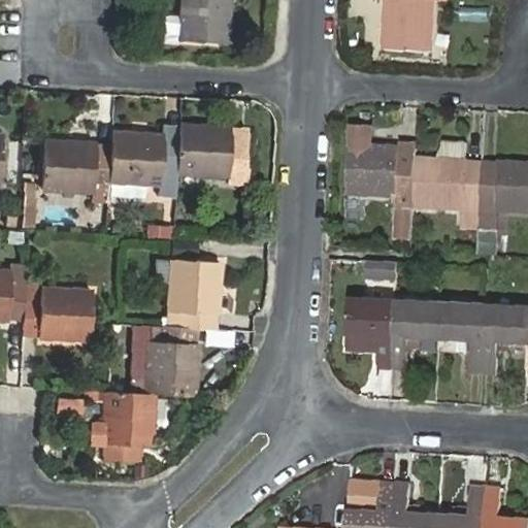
[(230,0),(182,0),(179,41),(228,43),(229,22),(224,22),(224,10),(230,10),(230,0)]
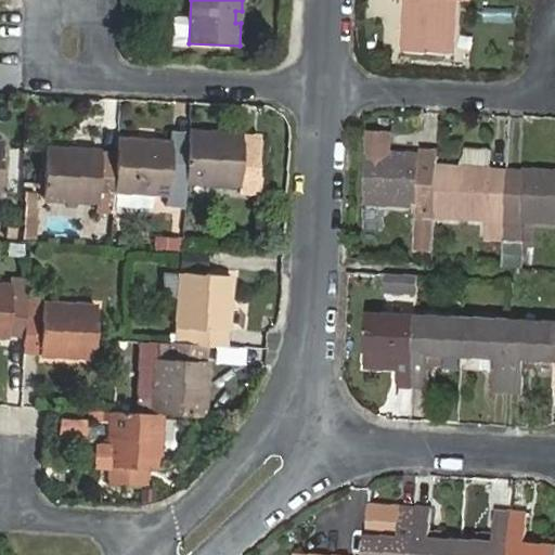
[(403,30),(402,53),(453,54),(455,0),(457,0),(468,0),(404,0),(404,18),(410,18),(410,30),(403,30)]
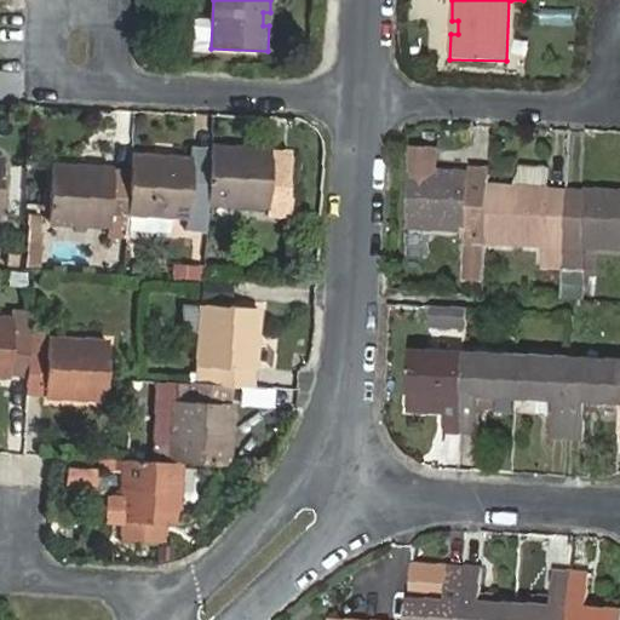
[(194,44),(208,45),(210,17),(196,17),(194,44)]
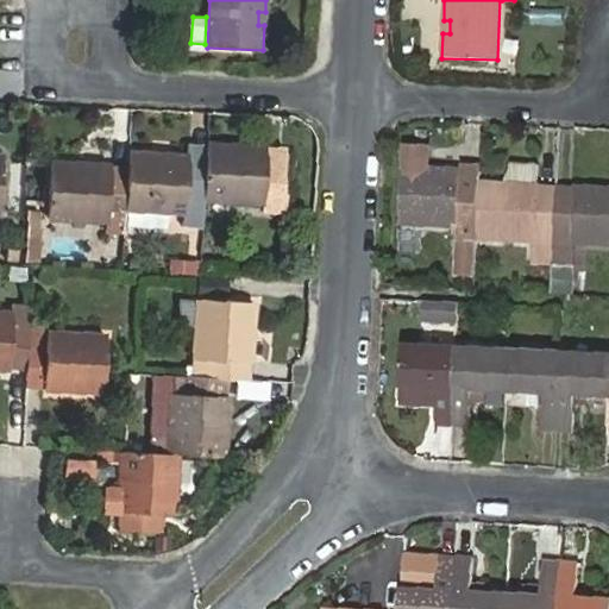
[(288,149),(269,148),(269,144),(248,144),(248,150),(234,150),(234,143),(207,142),(207,158),(205,198),(267,200),(267,207),(286,207),(288,149)]
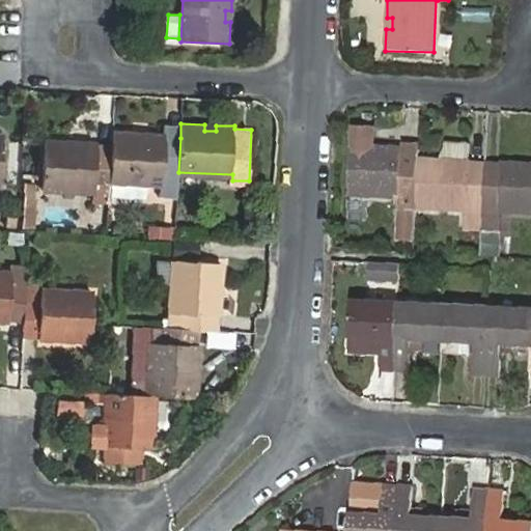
[(396,208),(416,210),(416,207),(417,185),(418,160),(419,151),(419,146),(403,145),(403,149),(384,148),(384,154),(372,154),(373,127),(352,126),(348,194),(397,197),(396,208)]
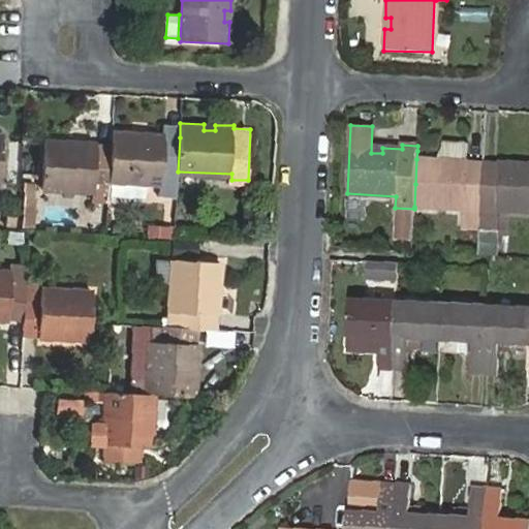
[(180,137),(164,136),(164,134),(113,132),(112,146),(110,180),(145,182),(162,182),(161,191),(178,192),(178,172),(180,137)]
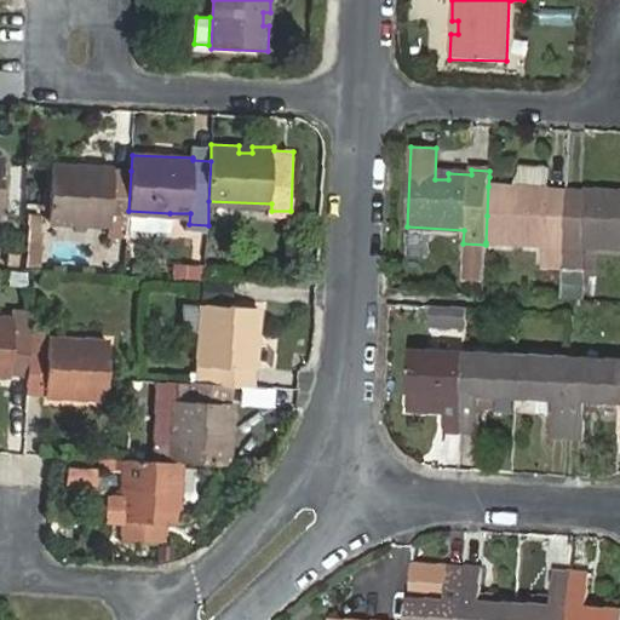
[(78,166),(51,165),(49,222),(110,224),(110,235),(127,236),(128,229),(128,211),(131,171),(113,170),(113,167),(91,166),(90,172),(76,172),(78,166)]
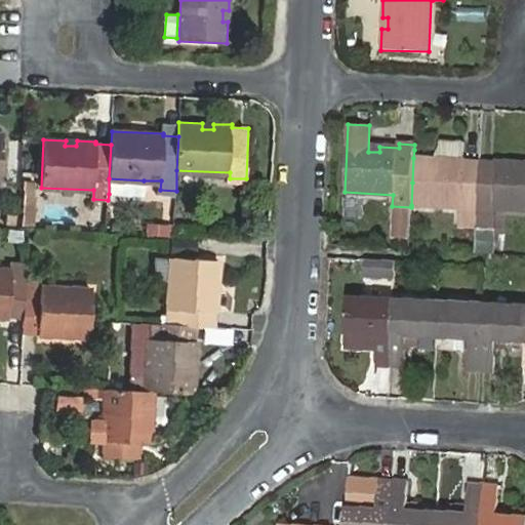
[(412,183),(411,205),(462,207),(461,225),(477,225),(480,163),(465,162),(466,145),(438,144),(434,159),(413,158),(412,183)]
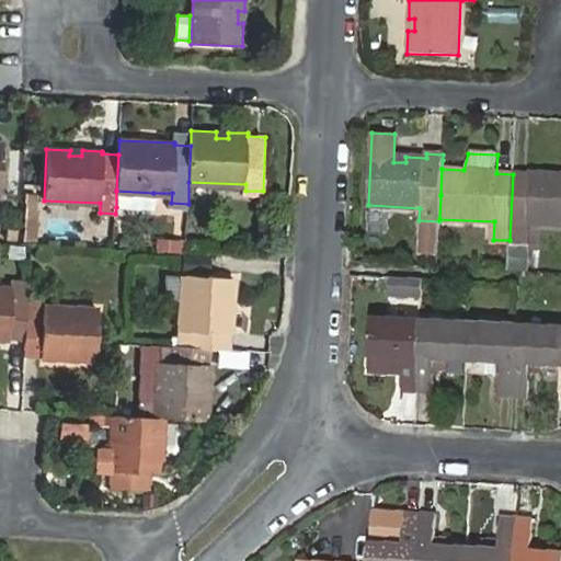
[(549,174),(529,173),(529,175),(513,174),(510,240),(507,270),(526,271),(529,222),(560,224),(560,180),(549,180),(549,174)]
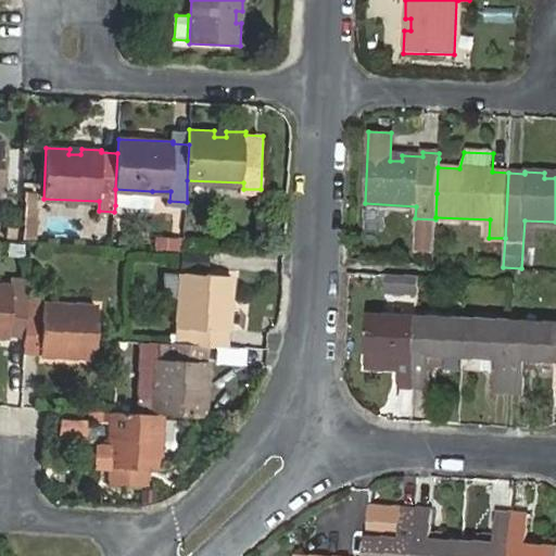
[(152,191),(115,189),(115,205),(151,206),(152,191)]
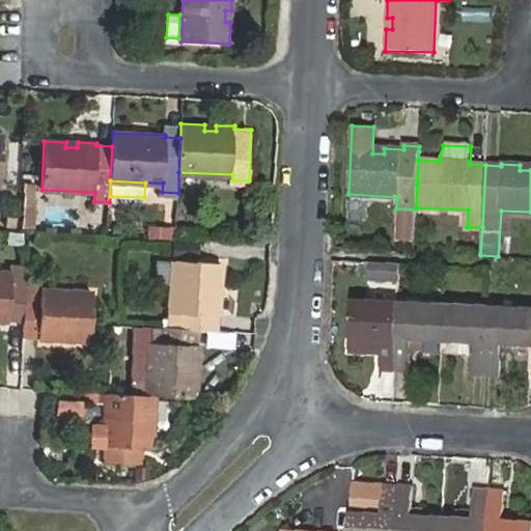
[(23,205),(22,225),(35,226),(37,206),(23,205)]
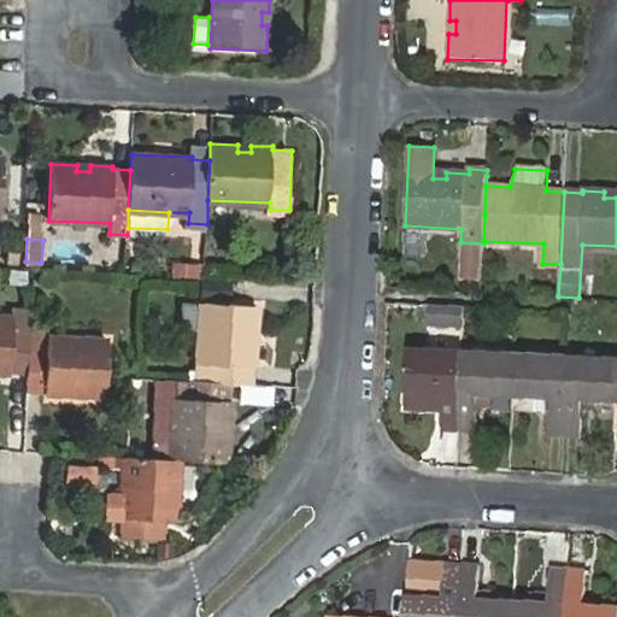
[(286,244),(286,260),(304,262),(304,244),(286,244)]
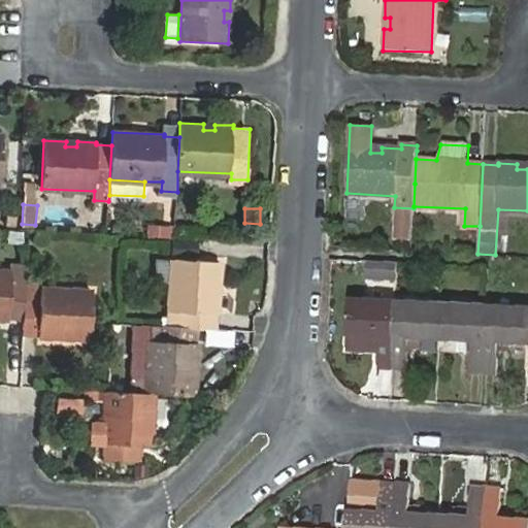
[(174,241),(173,255),(197,256),(198,242),(174,241)]
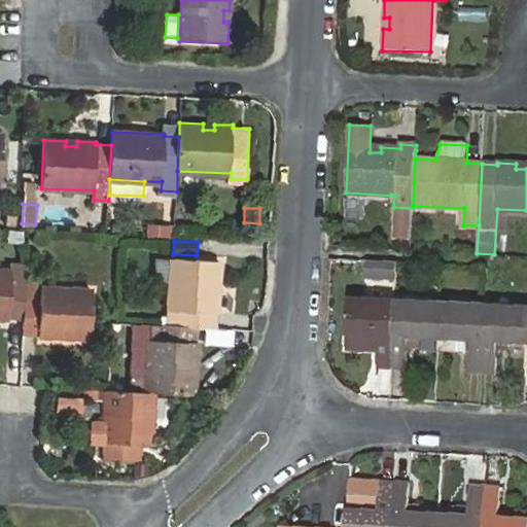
[(213,328),(214,313),(216,313),(217,293),(212,293),(212,282),(218,282),(219,260),(172,257),(168,326),(195,327),(213,328)]
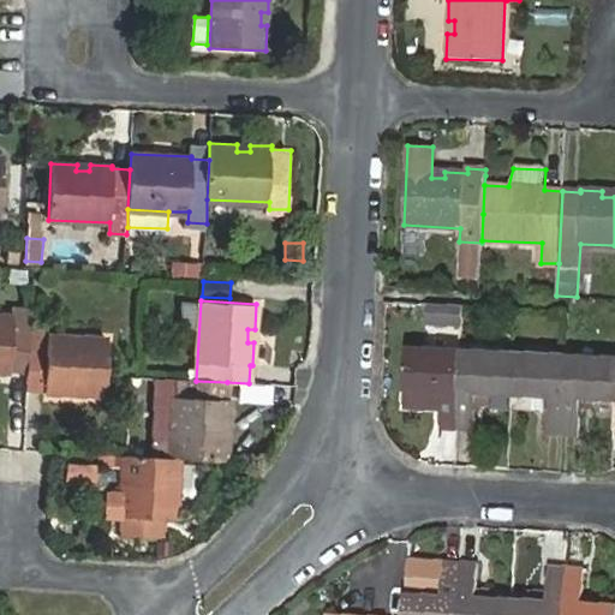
[(464,328),(466,304),(429,302),(428,326),(464,328)]
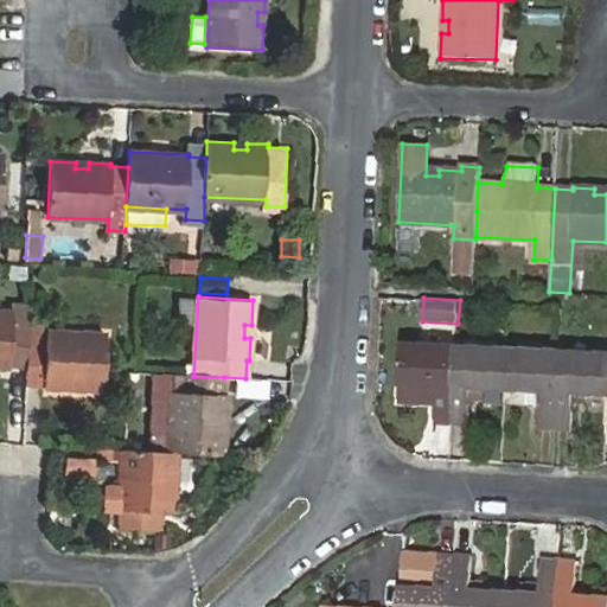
[(0,365),(11,366),(11,364),(27,364),(30,323),(31,305),(13,304),(13,311),(0,310),(0,365)]
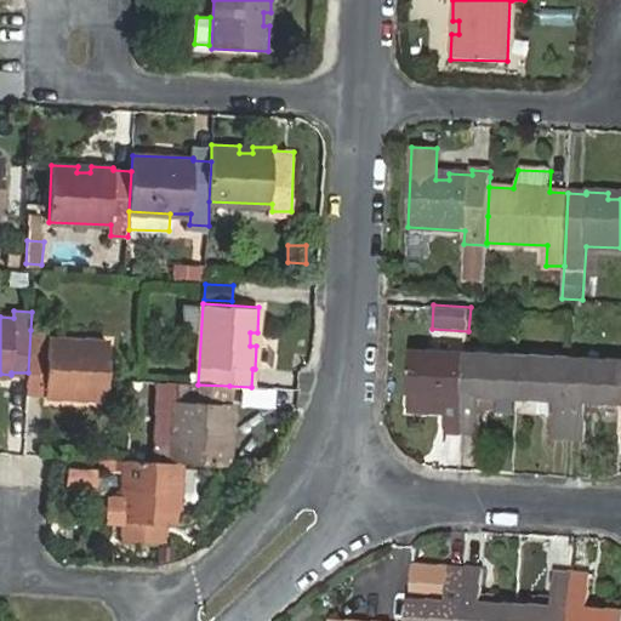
[(107,398),(109,342),(49,340),(49,331),(30,330),(28,372),(27,392),(46,392),(46,396),(68,397),(68,389),(81,391),(81,397),(107,398)]
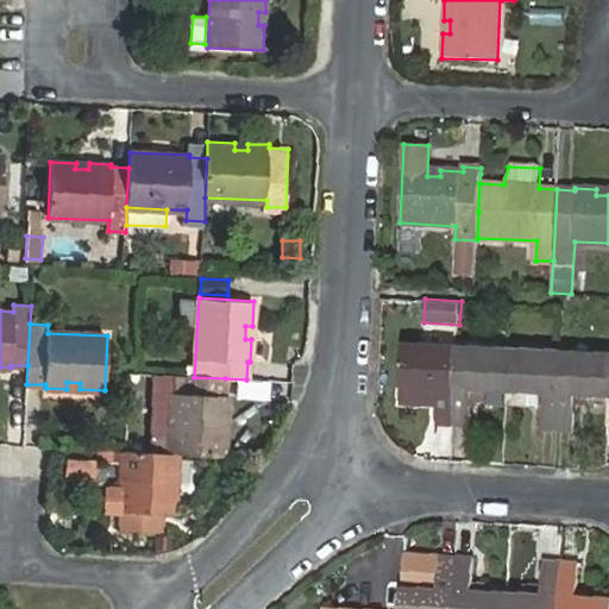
[(400,402),(427,405),(427,401),(437,402),(435,425),(453,425),(457,350),(402,346),(400,402)]
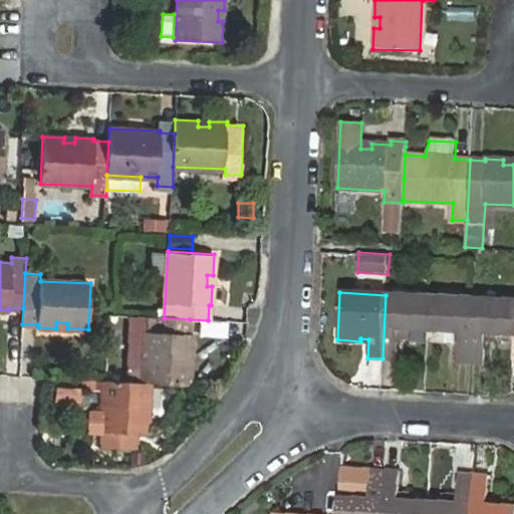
[(386,295),(382,358),(397,359),(399,328),(428,330),(430,297),(386,295)]
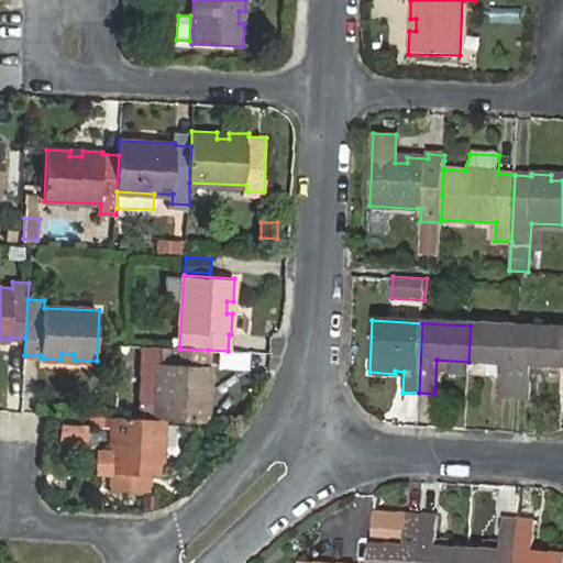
[(471,326),(468,362),(488,363),(501,363),(499,397),(515,398),(518,328),(471,326)]
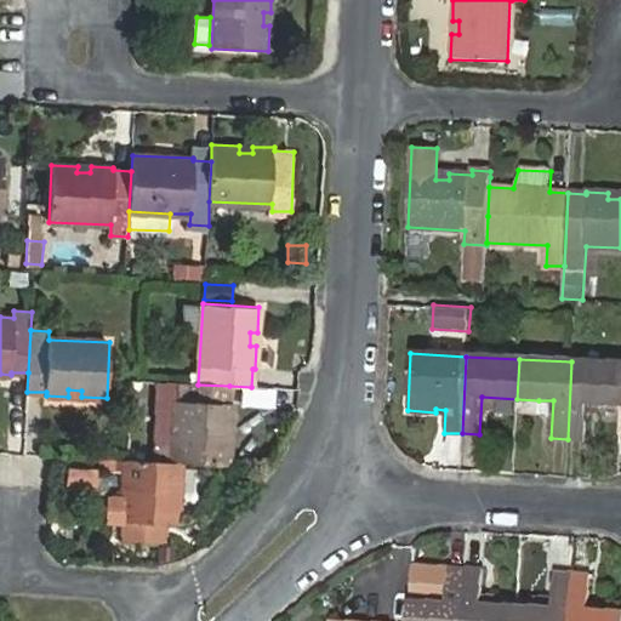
[(620,364),(571,362),(568,439),(585,439),(587,403),(620,404),(620,364)]
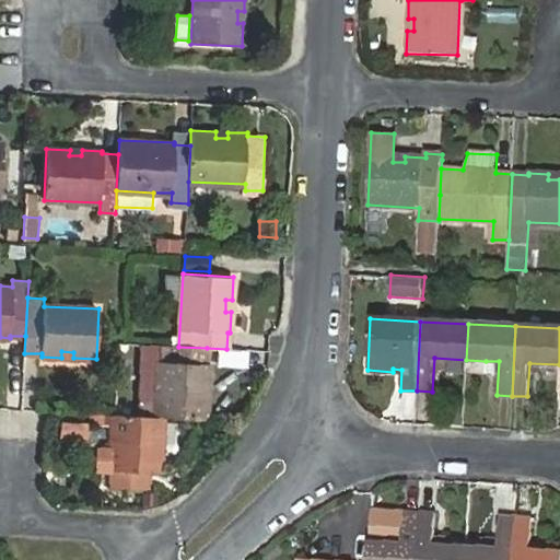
[(201,396),(202,384),(208,384),(209,364),(206,364),(207,348),(178,347),(142,345),(139,416),(163,417),(207,419),(208,396),(201,396)]
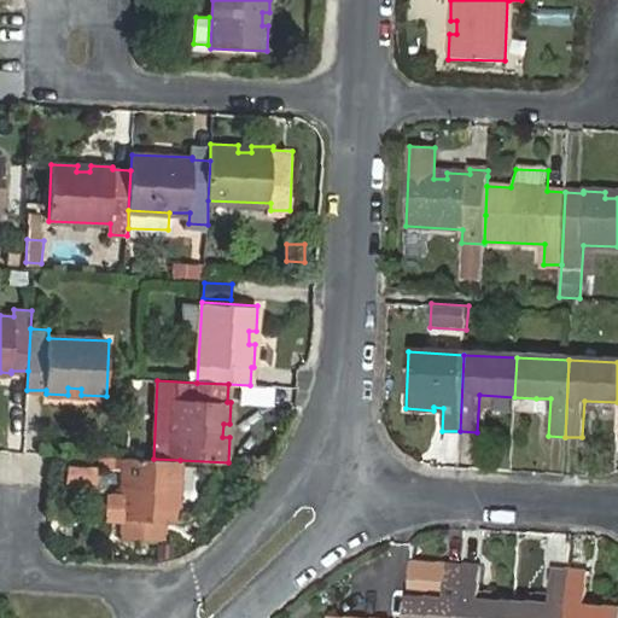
[(153,459),(127,458),(123,458),(122,483),(129,484),(128,497),(122,496),(121,519),(124,519),(123,537),(162,540),(163,520),(176,522),(180,460),(153,459)]
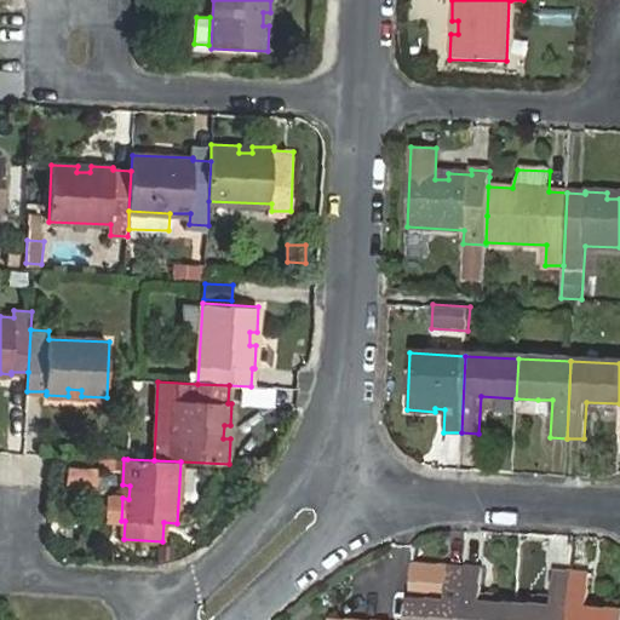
[(406,619),(461,619),(464,567),(446,566),(445,603),(407,602),(406,619)]
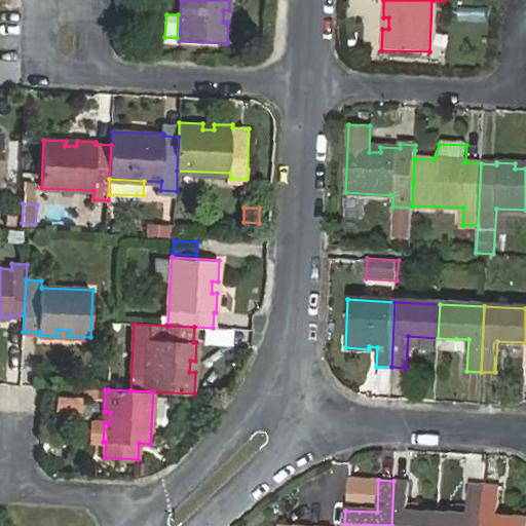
[(393,481),(391,525),(438,525),(439,515),(408,514),(409,481),(393,481)]
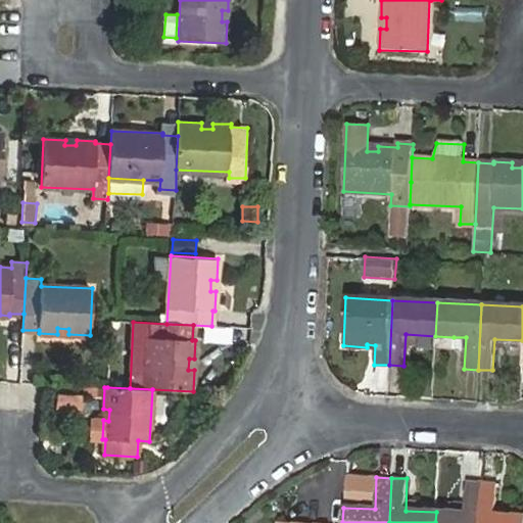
[(436,512),(435,522),(479,522),(481,482),(467,481),(465,514),(436,512)]
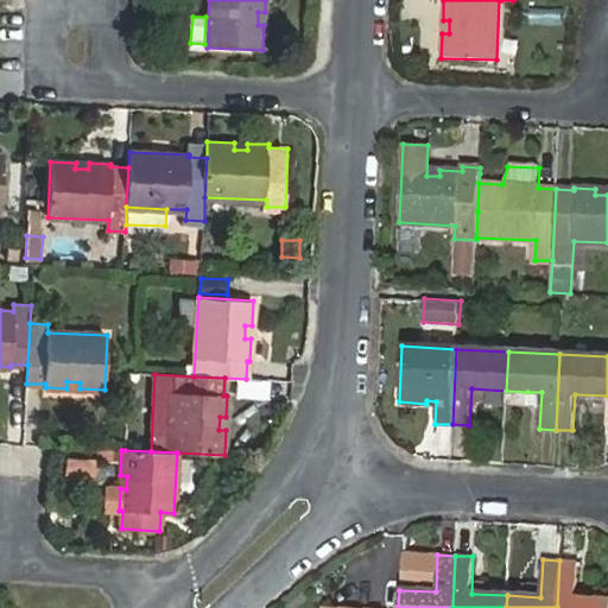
[(559,561),(557,607),(607,607),(607,600),(576,599),(578,562),(559,561)]
